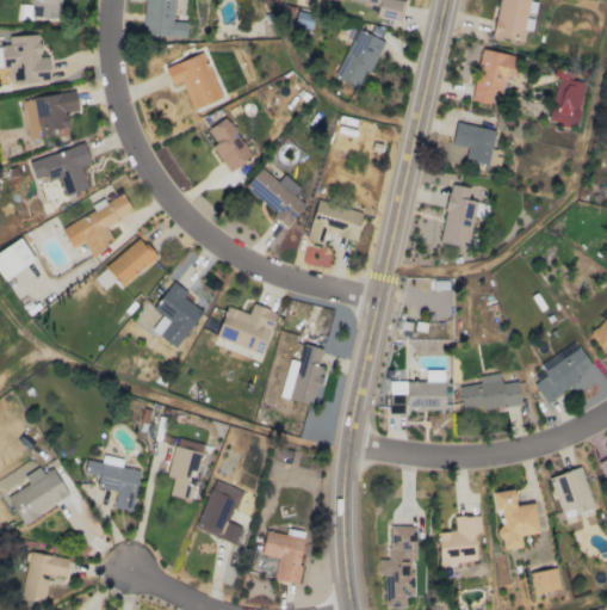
[(62,0),(33,0),(33,18),(62,19),(62,0)]
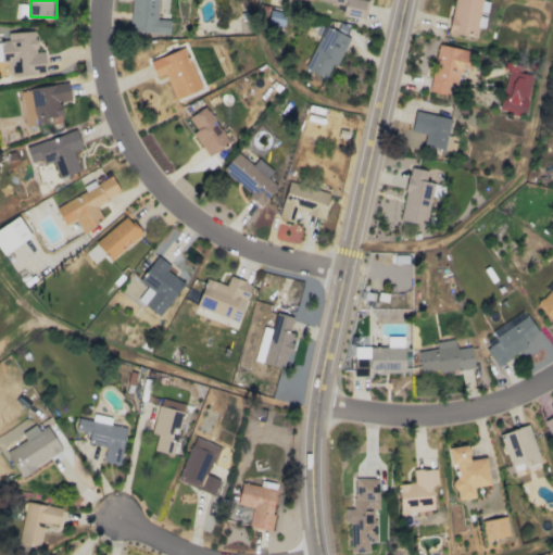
[(134,0),(133,33),(171,34),(172,21),(160,20),(160,0),(134,0)]
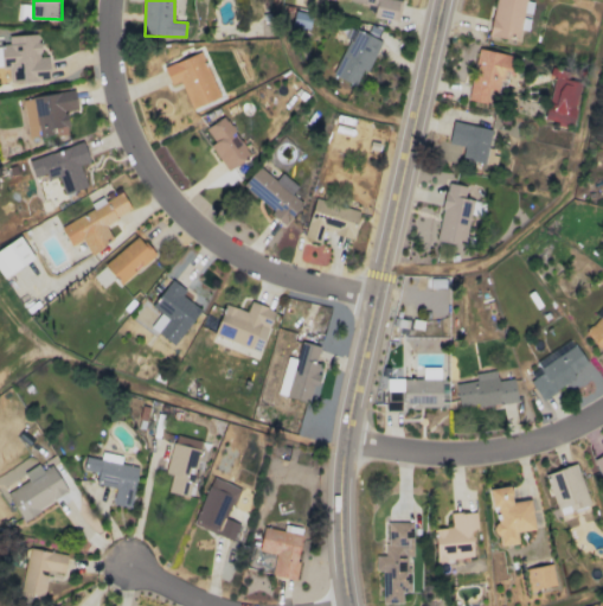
[(351,0),(351,2),(377,7),(376,18),(401,21),(404,1),(396,0),(351,0)]
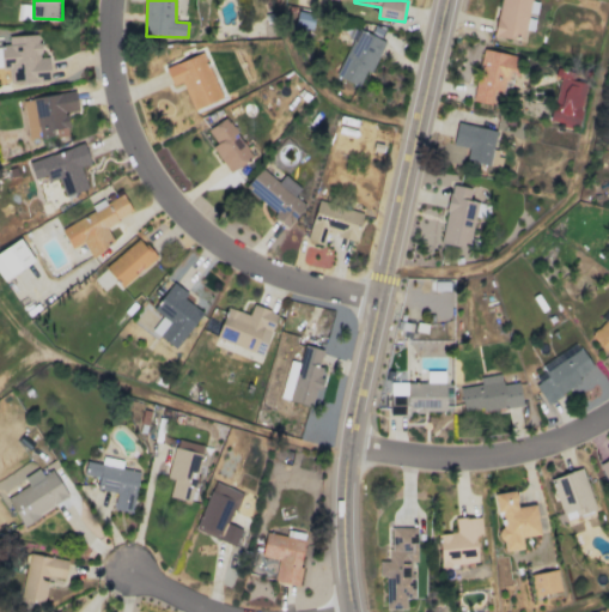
[(533,0),(503,0),(499,29),(505,30),(506,28),(528,31),(533,0)]
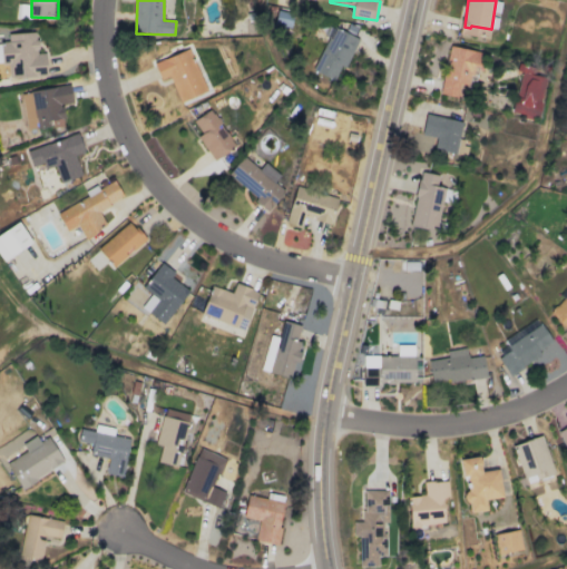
[(285,27),(292,28),(294,15),(280,11),(279,20),(286,22),(285,27)]
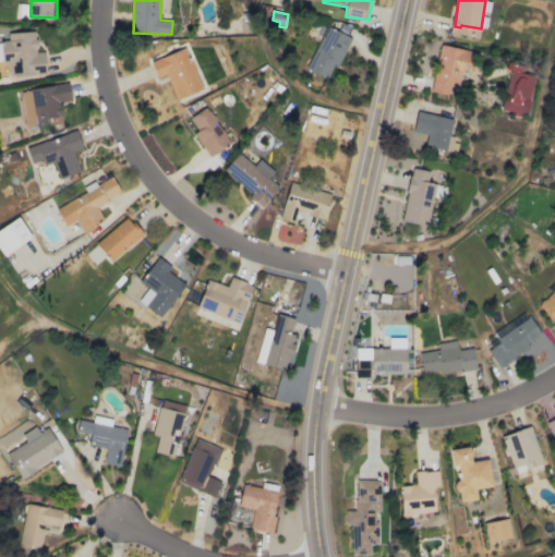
[(329,79),(335,65),(340,68),(352,37),(323,25),(320,35),(323,36),(309,71),(329,79)]
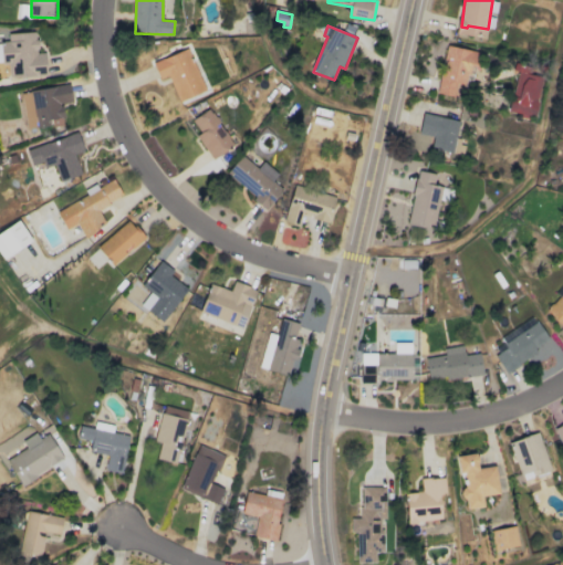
[(3,42),(4,64),(10,64),(10,77),(48,76),(48,53),(39,54),(39,33),(10,33),(10,42),(3,42)]
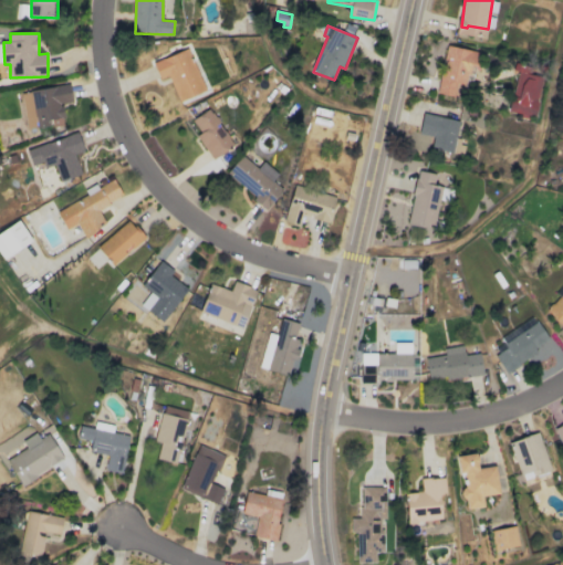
[(456,97),(458,84),(467,85),(469,73),(477,74),(480,52),(449,46),(439,94),(456,97)]
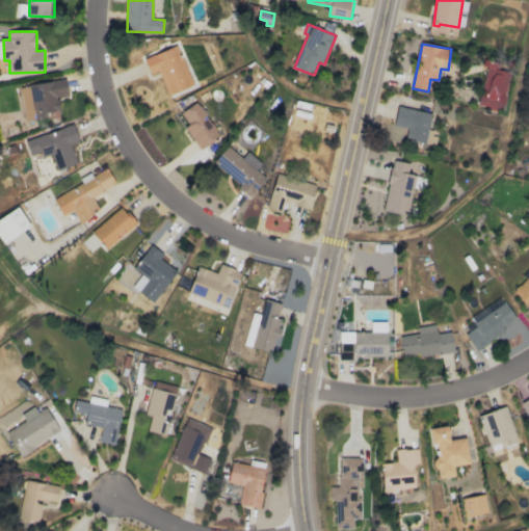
[(170,96),(195,85),(178,46),(146,60),(152,75),(160,72),(170,96)]
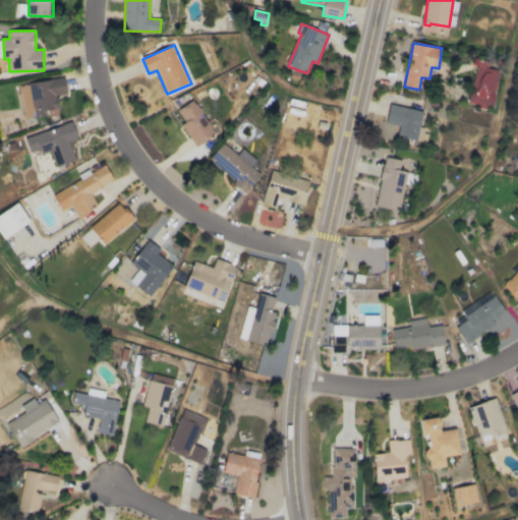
[(495,109),(500,71),(476,67),(471,106),(495,109)]
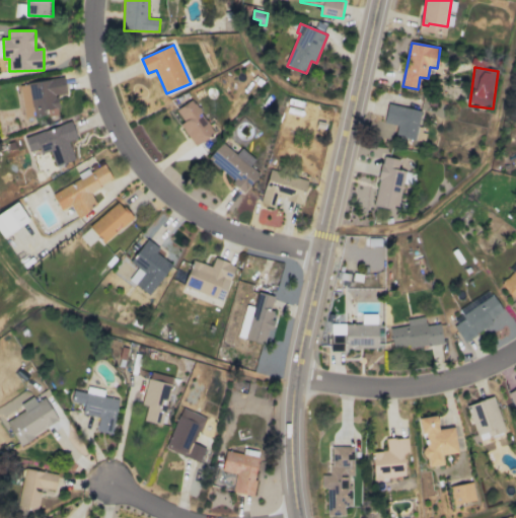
[(49,116),(49,118),(61,116),(58,95),(68,94),(66,79),(21,84),(25,119),(49,116)]
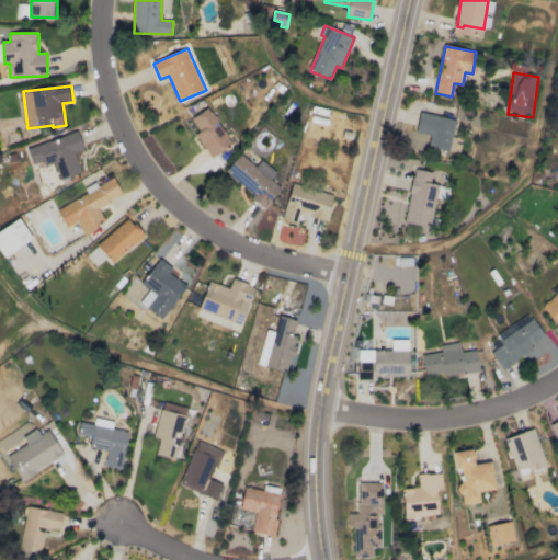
[(234,146),(211,107),(192,118),(201,133),(197,134),(212,159),(234,146)]
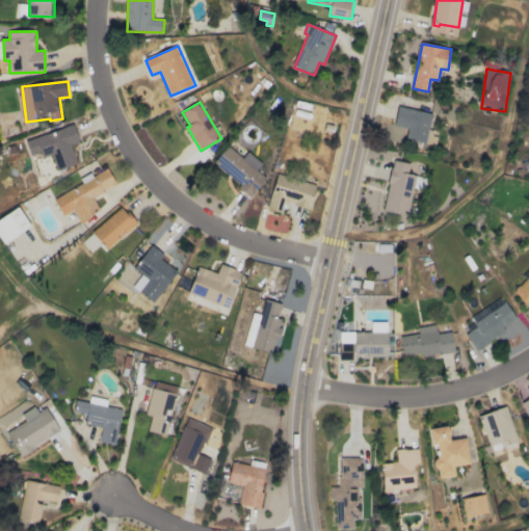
[(433,114),(399,107),(395,127),(410,129),(407,140),(427,144),(433,114)]
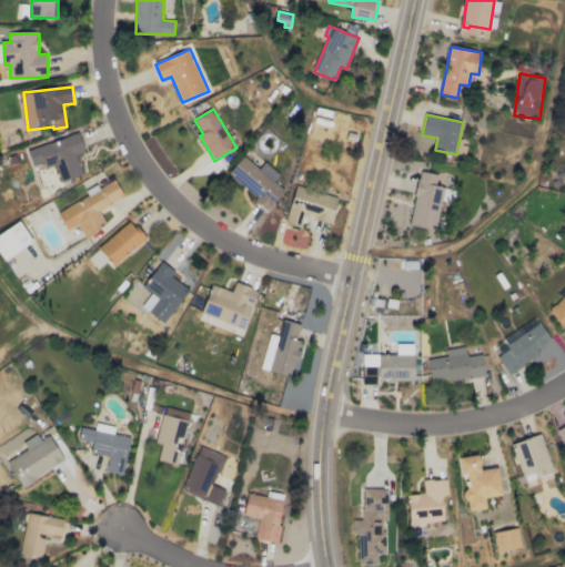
[(29,149),(34,166),(46,163),(48,170),(58,166),(62,182),(83,176),(77,155),(86,152),(81,134),(29,149)]
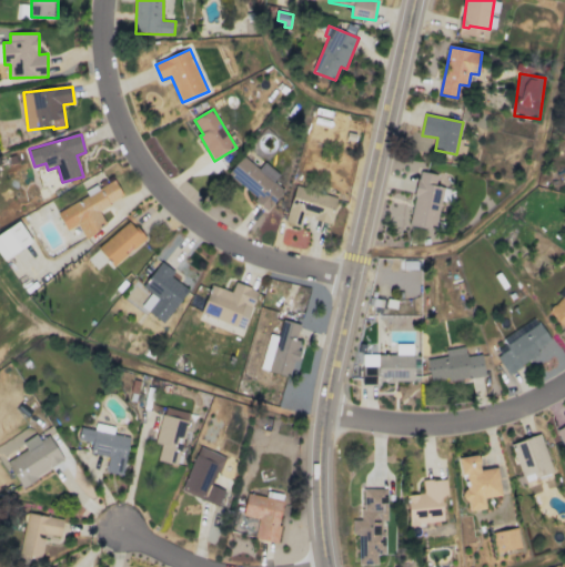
[(261,170),(244,157),(229,176),(271,210),(285,191),(275,183),(281,175),(266,163),(261,170)]
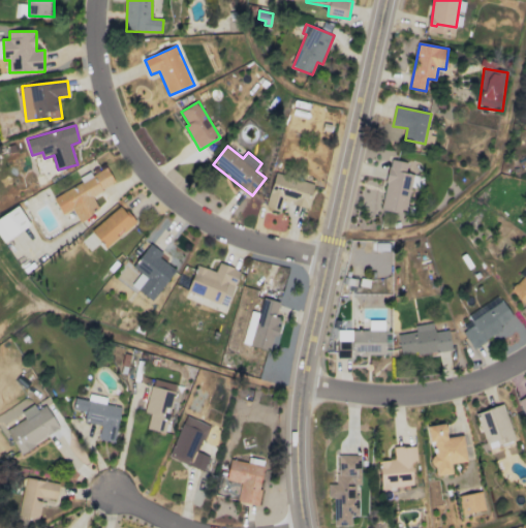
[(406,215),(415,175),(406,174),(408,163),(393,160),(381,210),(406,215)]
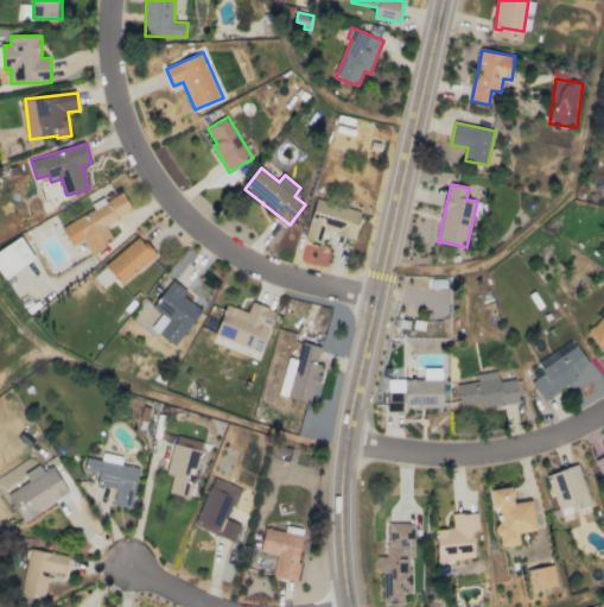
[(62,226),(74,247),(86,241),(91,254),(116,242),(107,226),(134,212),(125,194),(62,226)]
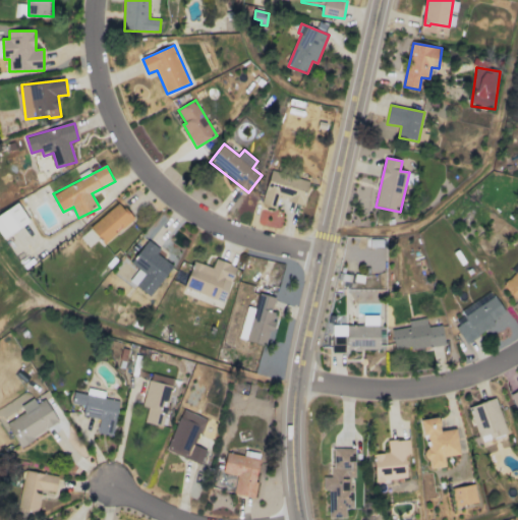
[(263,205),(276,209),(279,198),(304,206),(310,181),(273,171),(263,205)]
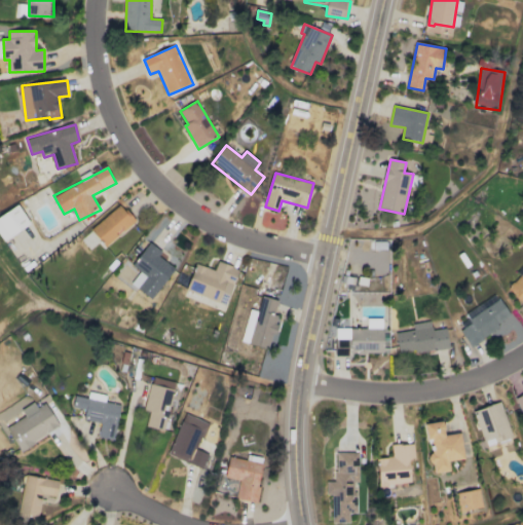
[(137,222),(122,204),(92,229),(107,247),(137,222)]
